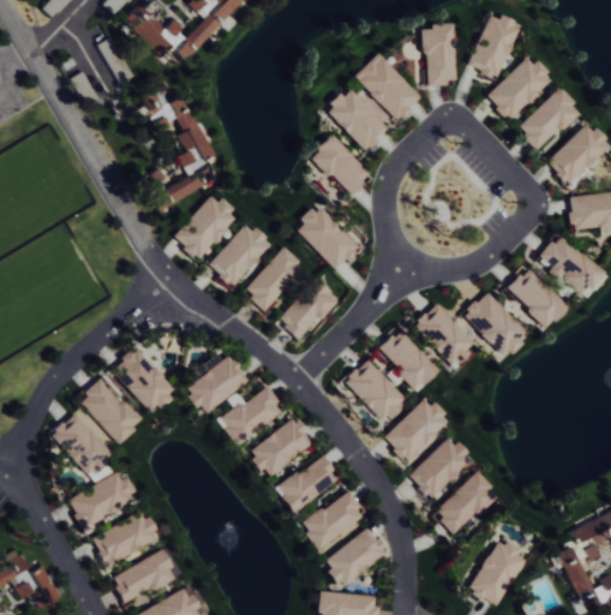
[(52,0),(43,9),(54,18),(71,0),(52,0)]
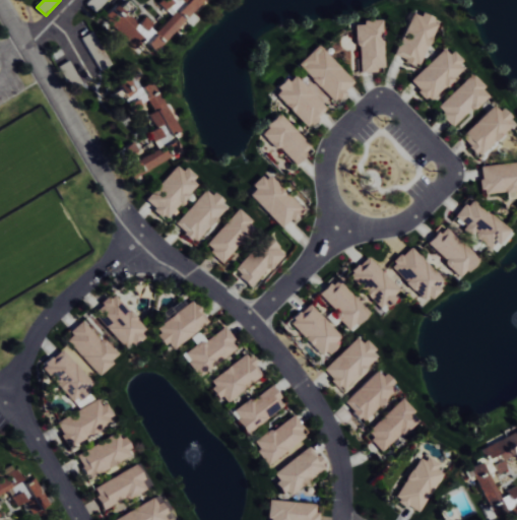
[(162,0),(158,3),(173,16),(158,30),(144,17),(143,18),(123,0),(119,0),(104,17),(137,48),(143,41),(156,53),(186,21),(192,27),(201,18),(195,13),(206,0),(162,0)]
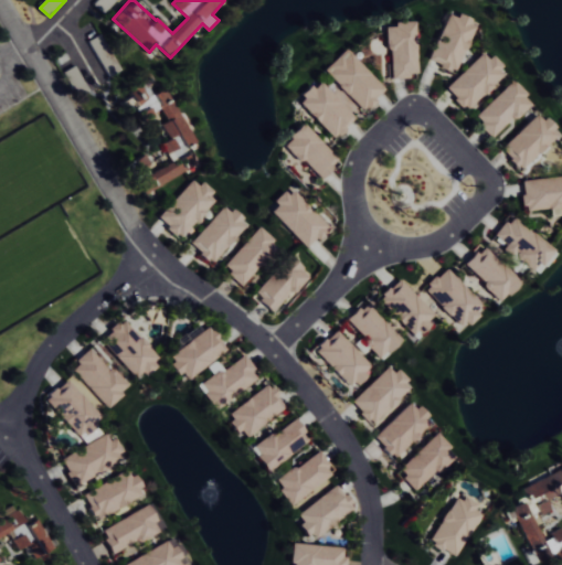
[(478,22),(451,12),(431,62),(458,73),(478,22)]
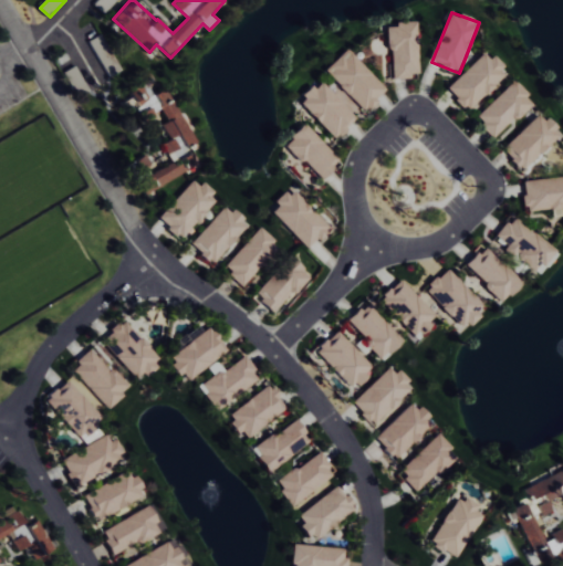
[(391,27),(393,79),(420,77),(418,21),(397,22),(397,27),(391,27)]
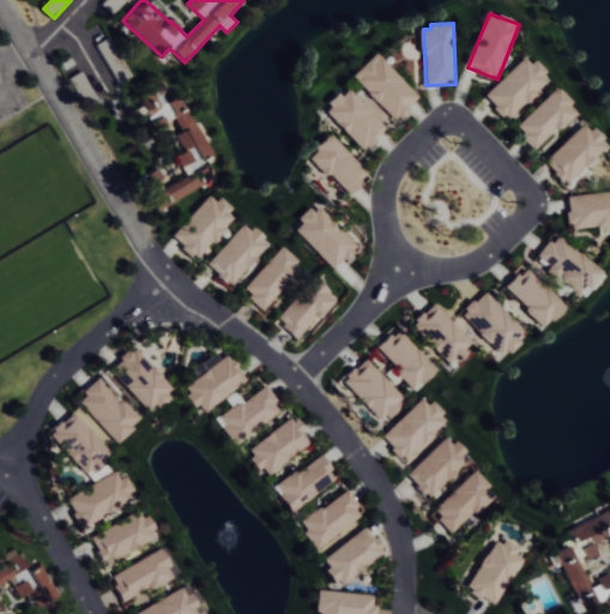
[(354,77),(398,121),(421,97),(378,53),(354,77)]
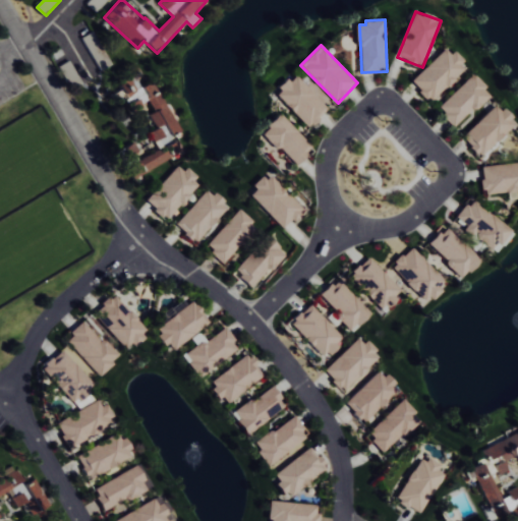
[(412,81),(432,102),(468,67),(449,47),(412,81)]
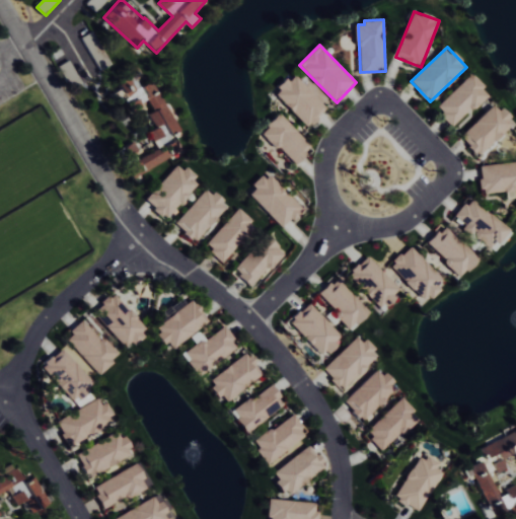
[(328,108),(295,74),(276,93),(309,128),(328,108)]
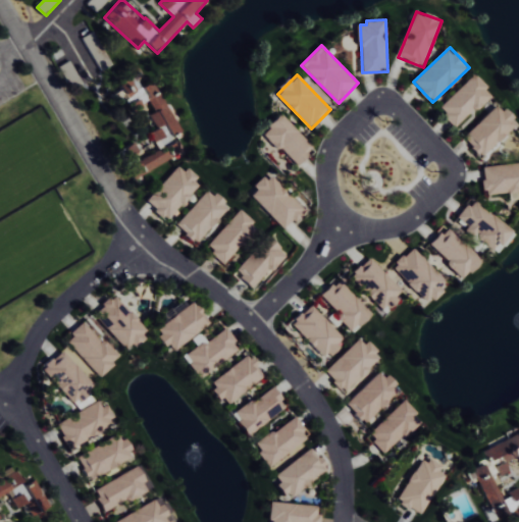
[(439,108),(457,127),(494,94),(476,74),(439,108)]
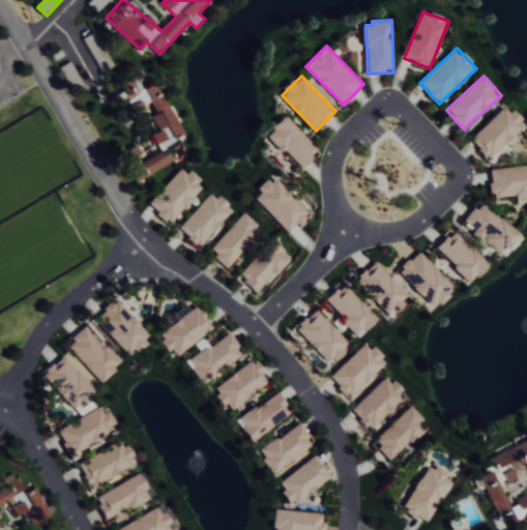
[(138,181),(186,155),(177,139),(185,134),(158,82),(141,91),(134,79),(118,87),(120,91),(112,96),(118,107),(128,100),(137,116),(149,109),(160,130),(153,135),(163,152),(145,163),(136,146),(123,153),(138,181)]
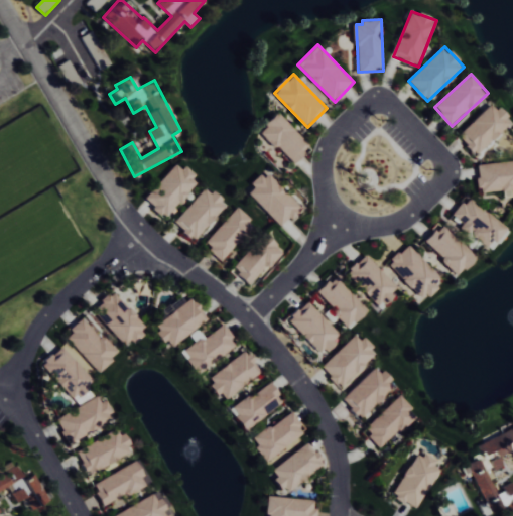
[(477,155),(512,123),(494,103),(459,136),(477,155)]
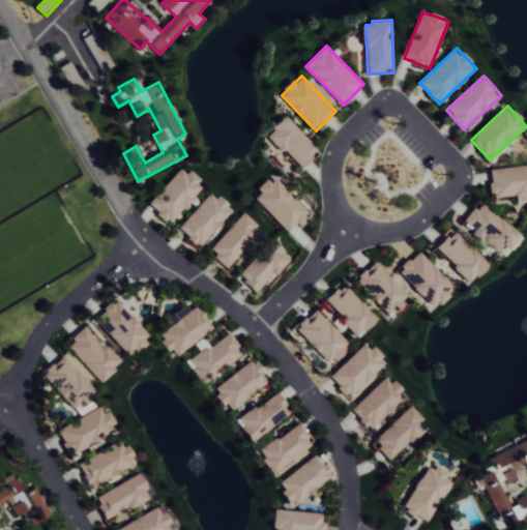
[(269,134),(301,169),(321,151),(288,116),(269,134)]
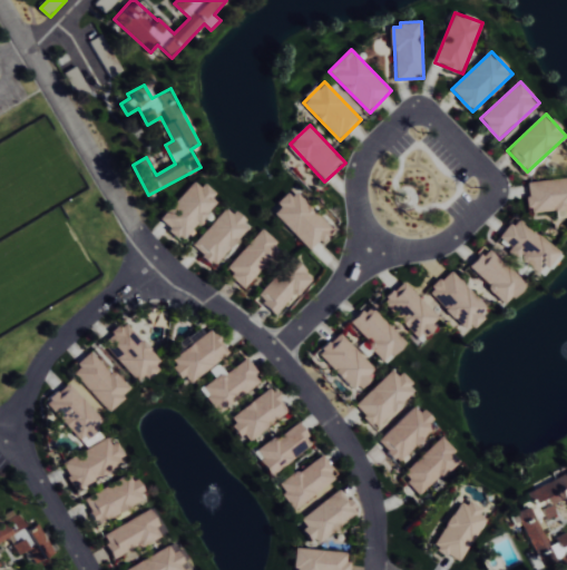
[(198,178),(160,219),(183,242),(222,200),(198,178)]
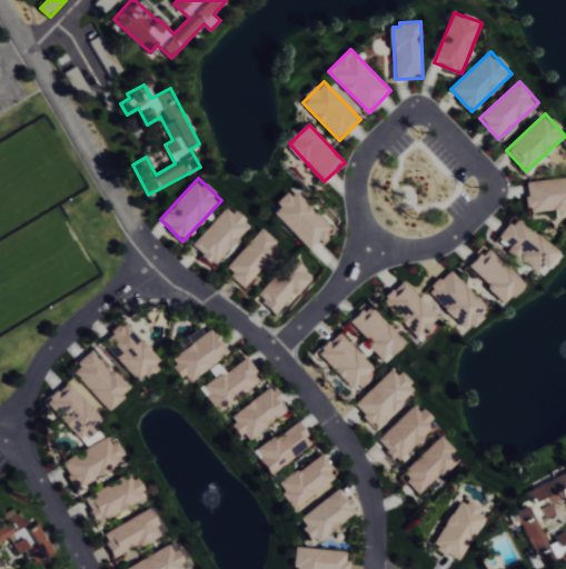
[(565,178),(527,182),(529,212),(565,209),(565,178)]
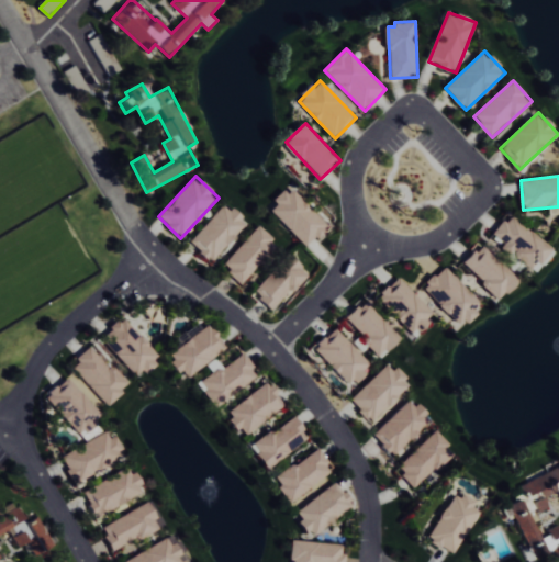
[(331,226),(292,188),(270,209),(309,247),(331,226)]
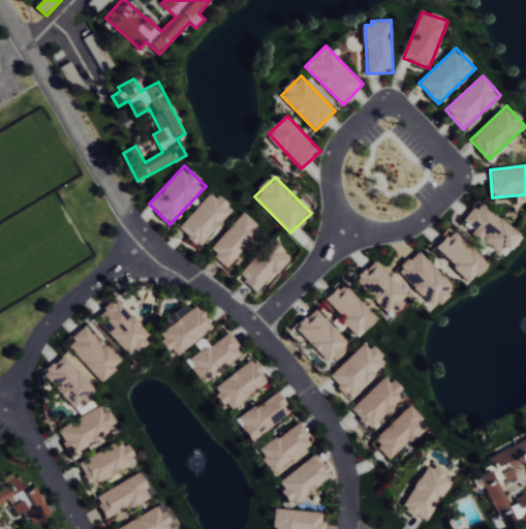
[(199,247),(233,210),(213,191),(179,228),(199,247)]
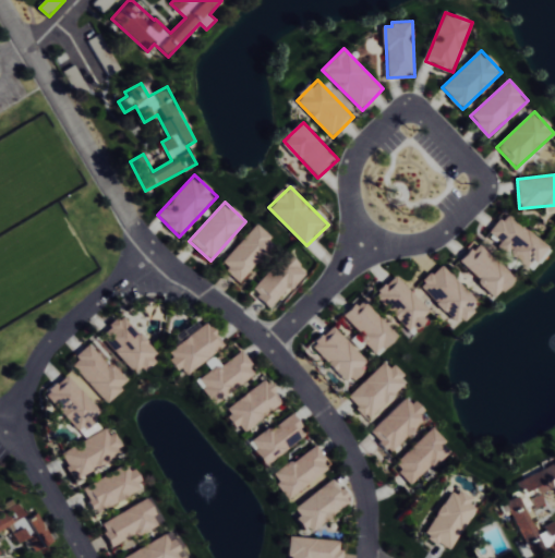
[(489,234),(501,243),(497,246),(530,270),(547,246),(504,215),(489,234)]
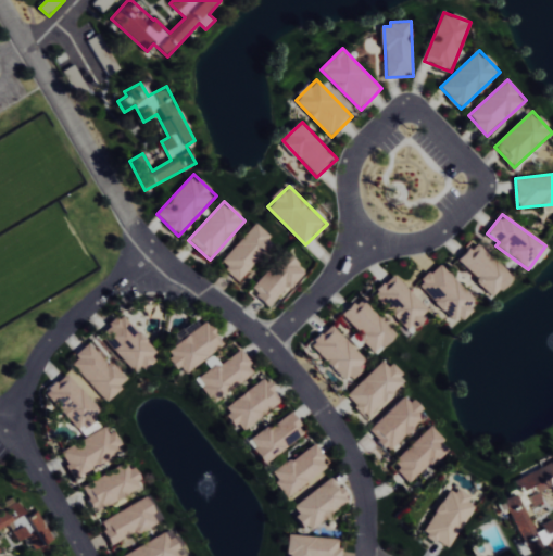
[(240,281),(276,241),(256,224),(221,264),(240,281)]
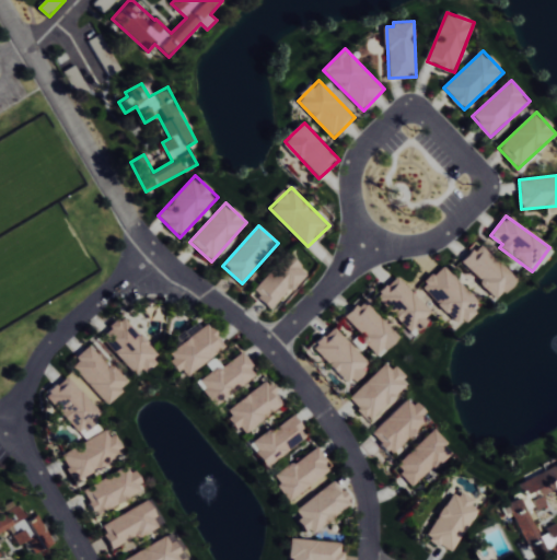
[(499,301),(518,280),(479,244),(461,264),(499,301)]
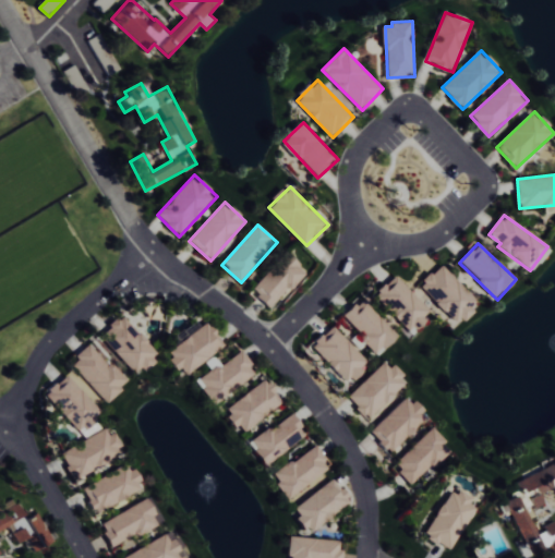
[(306,271),(287,253),(252,291),(272,310),(306,271)]
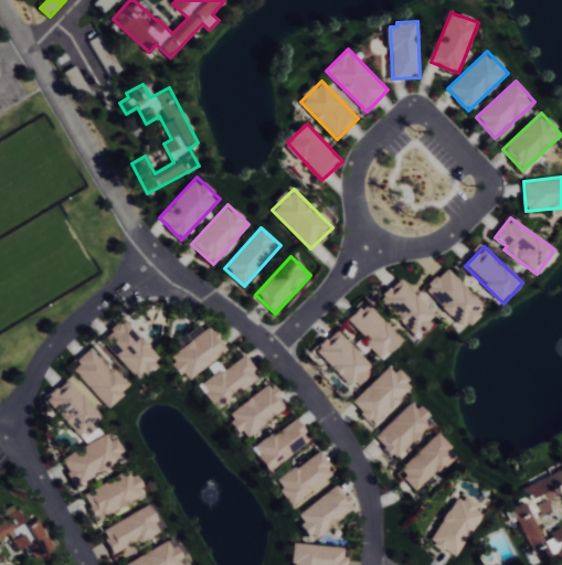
[(488,310),(448,268),(425,290),(466,331),(488,310)]
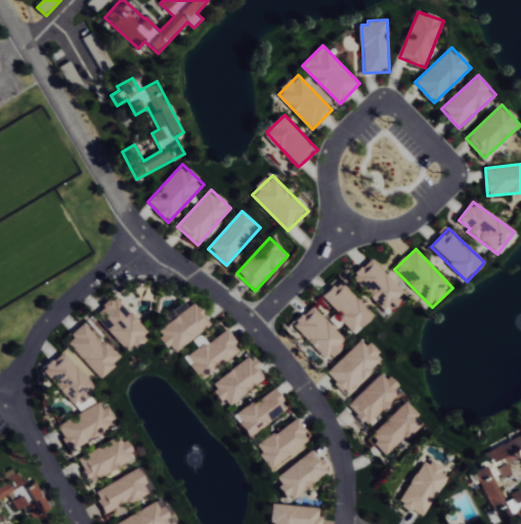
[(351,279),(386,313),(406,293),(371,259),(351,279)]
